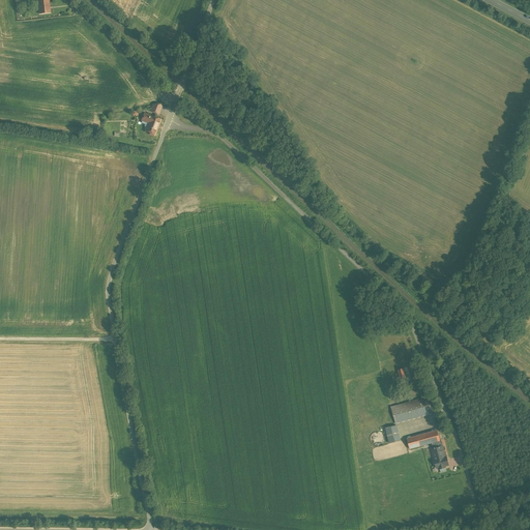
[(49,0),(37,0),(39,15),(51,12),(49,0)]
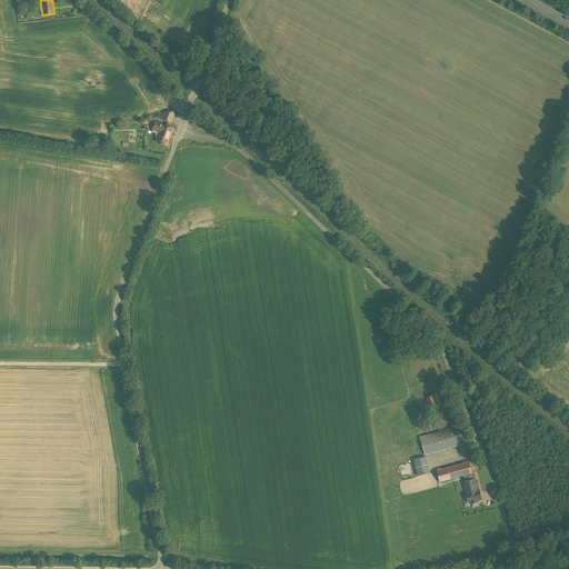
[(170,111),(165,112),(161,120),(170,123),(173,113),(170,111)]
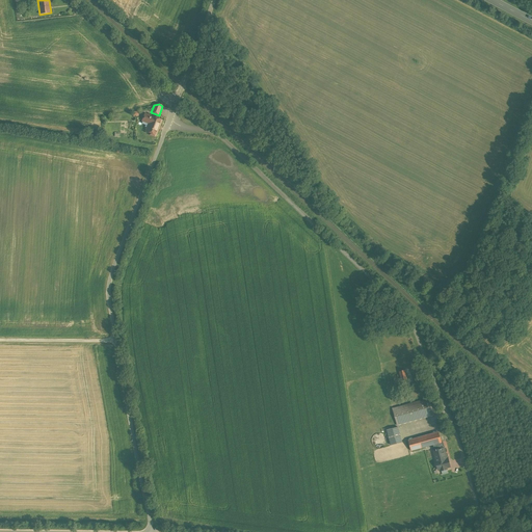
[(162,121),(145,114),(143,120),(150,122),(145,131),(151,133),(150,135),(155,137),(162,121)]
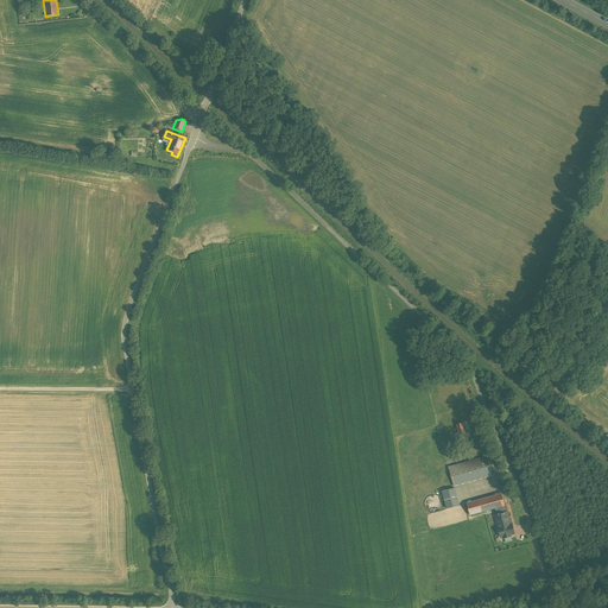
[(460,436),(468,435),(464,423),(457,424),(460,436)]
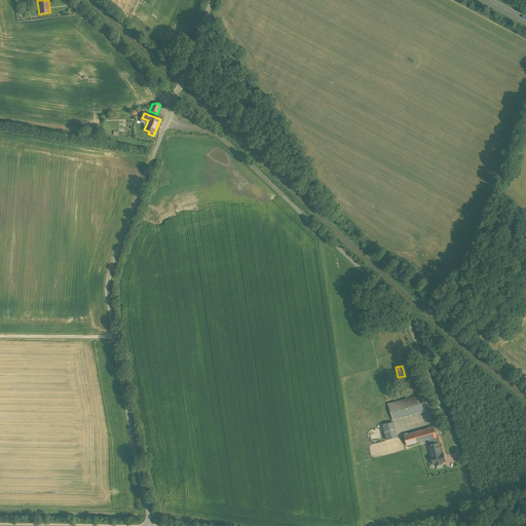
[(424,393),(388,404),(392,420),(429,410),(424,393)]
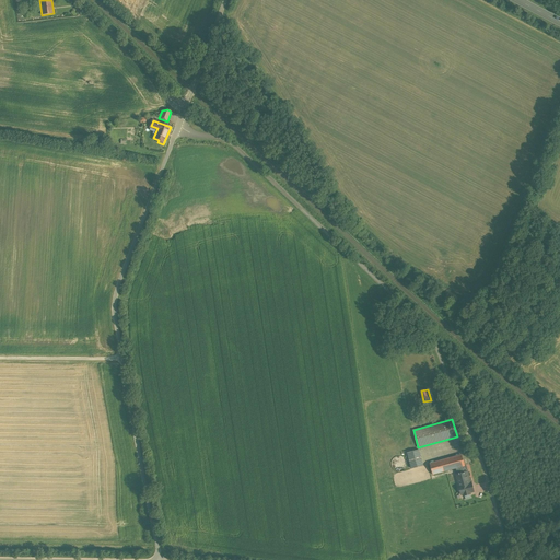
[(419,450),(407,453),(411,469),(423,466),(419,450)]
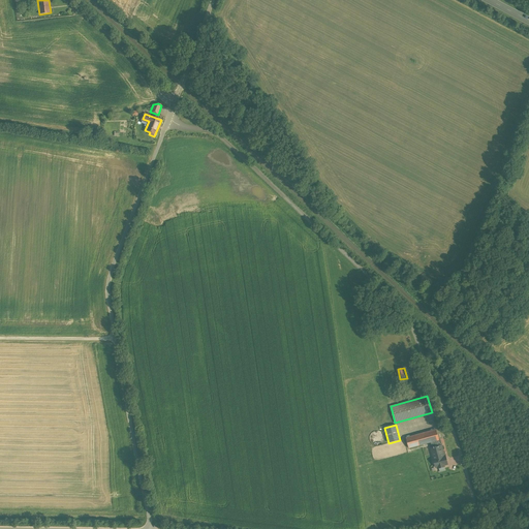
[(406,438),(409,448),(432,442),(437,440),(439,440),(436,430),(406,438)]
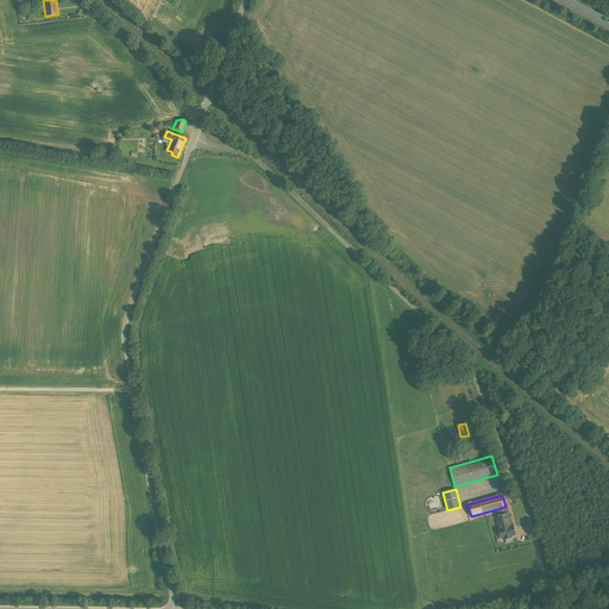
[(428,498),(427,500),(426,501),(426,502),(426,503),(425,504),(425,506),(426,507),(426,508),(426,509),(427,510),(428,510),(429,512),(431,513),(432,513),(433,513),(434,513),(435,513),(437,513),(438,513),(439,512),(440,510),(441,509),(441,508),(443,507),(443,506),(443,504),(443,503),(441,502),(441,501),(440,500),(440,498),(439,497),(438,497),(437,496),(435,496),(434,496),(433,496),(432,496),(431,497),(429,497),(428,498)]
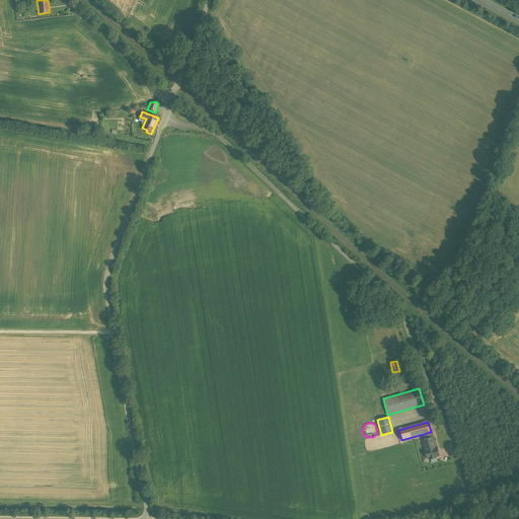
[(429,432),(424,434),(426,439),(423,440),(429,458),(438,455),(434,442),(435,442),(433,437),(430,438),(429,432)]
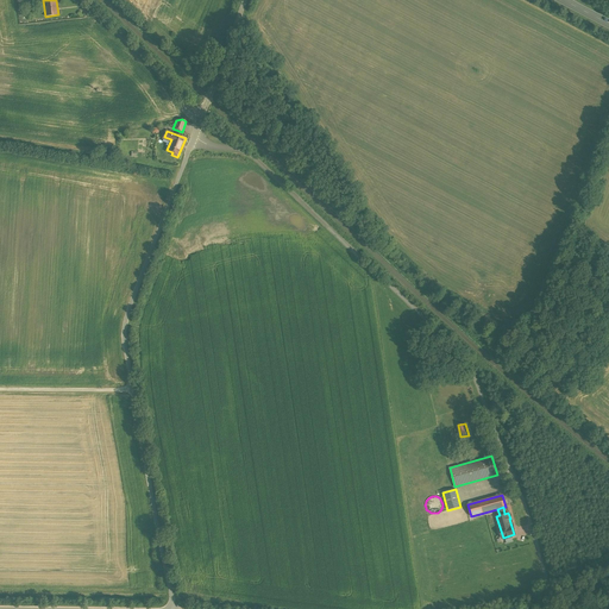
All buildings are outlined.
